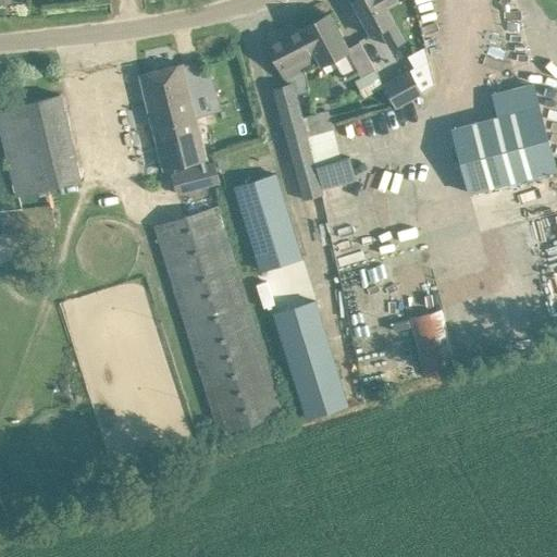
[(355,0),(353,1),(371,35),(372,34),(374,36),(382,35),(384,34),(391,46),(403,40),(394,23),(394,22),(386,8),(398,0),(355,0)]
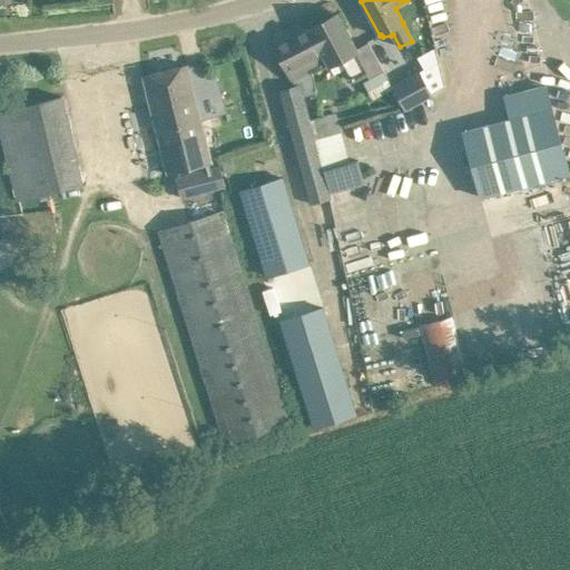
[(337,13),(312,28),(328,59),(331,64),(341,58),(353,80),(366,72),(370,78),(384,70),(370,43),(357,50),(337,13)]
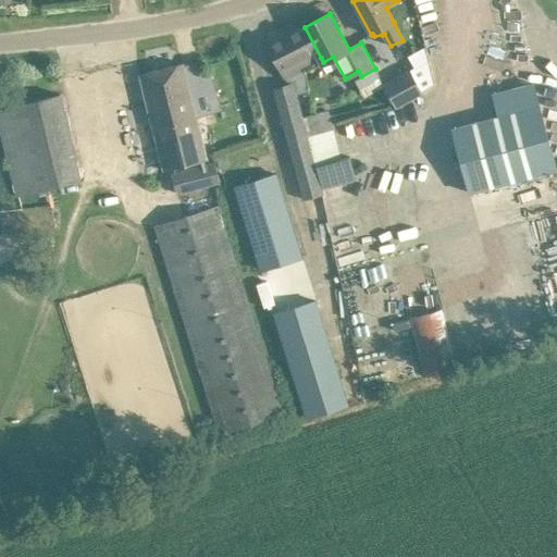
[(268,47),(287,84),(309,75),(305,67),(321,58),(305,27),(268,47)]
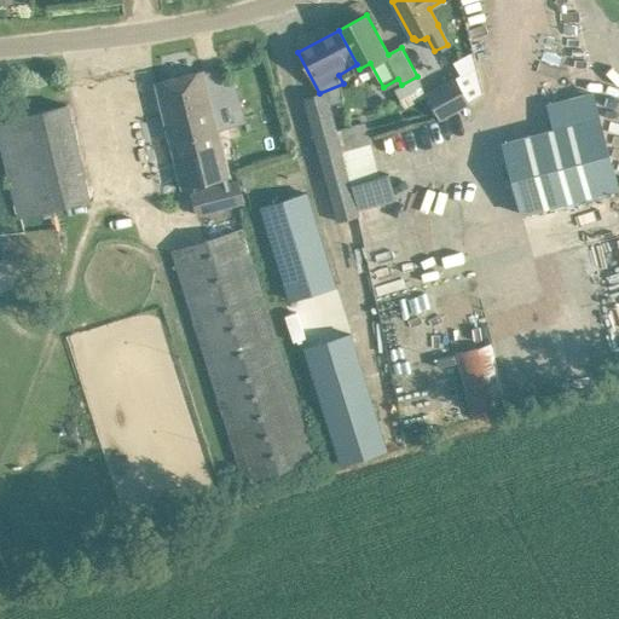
[(203,73),(202,70),(157,82),(162,105),(185,189),(229,177),(210,104),(230,99),(227,92),(221,68),(203,73)]
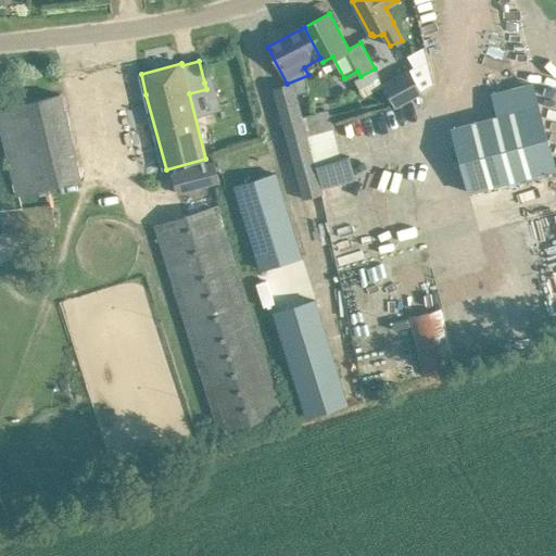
[(420,92),(408,70),(381,84),(394,106),(420,92)]
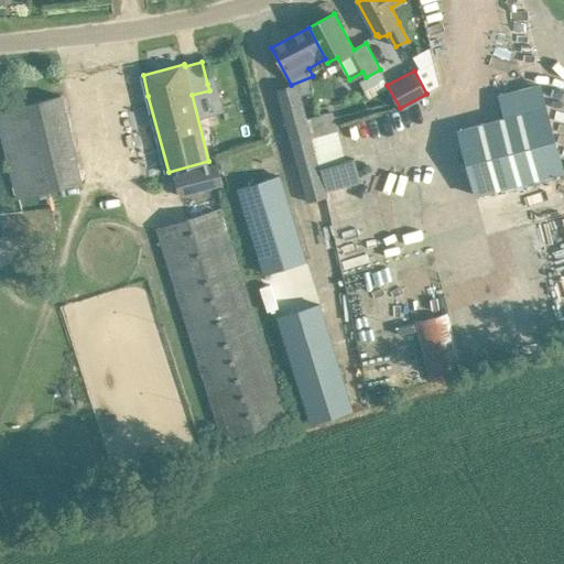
[(313,76),(291,85),(278,89),(283,110),(310,201),(329,194),(322,165),(307,118),(300,95),(315,91),(313,76)]
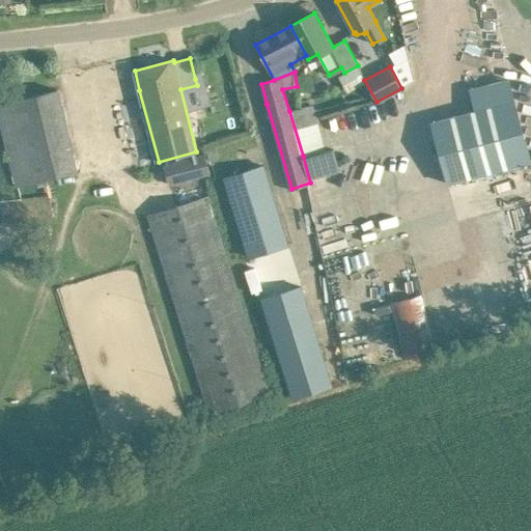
[(431,122),(437,142),(447,183),(530,161),(507,79),(470,89),(476,110),(431,122)]
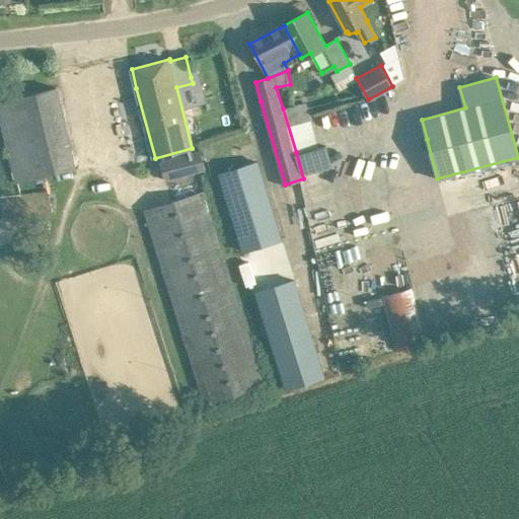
[(0,101),(0,119),(1,123),(15,181),(75,166),(62,107),(57,88),(0,101)]
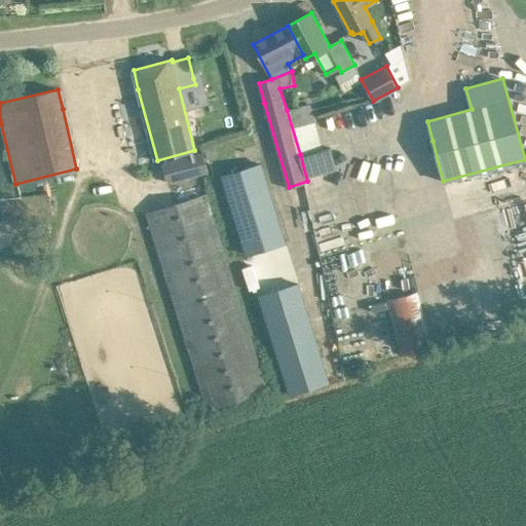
[(310,104),(287,110),(300,154),(311,151),(325,148),(323,148),(310,104)]
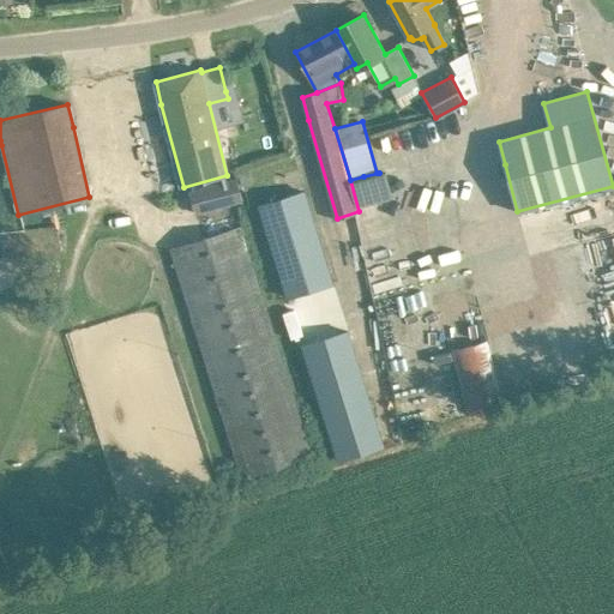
[(240,175),(242,184),(252,181),(248,172),(240,175)]
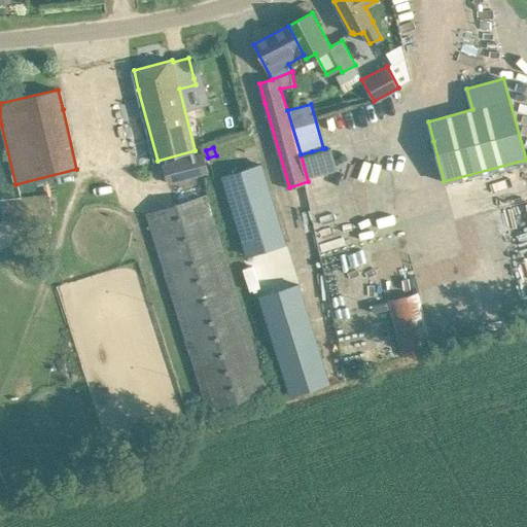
[(165,164),(169,181),(208,171),(203,154),(165,164)]
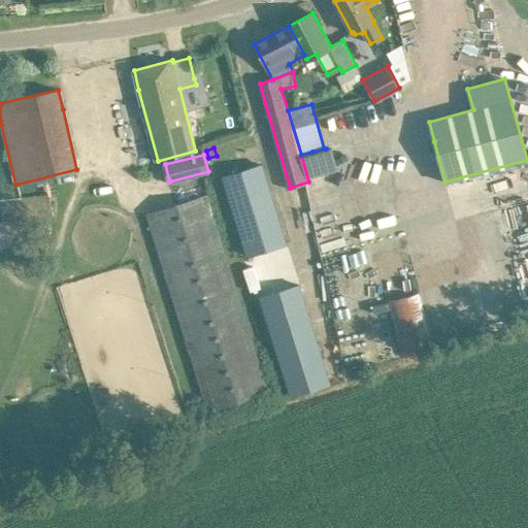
[(287,242),(263,163),(221,176),(246,256),(287,242)]
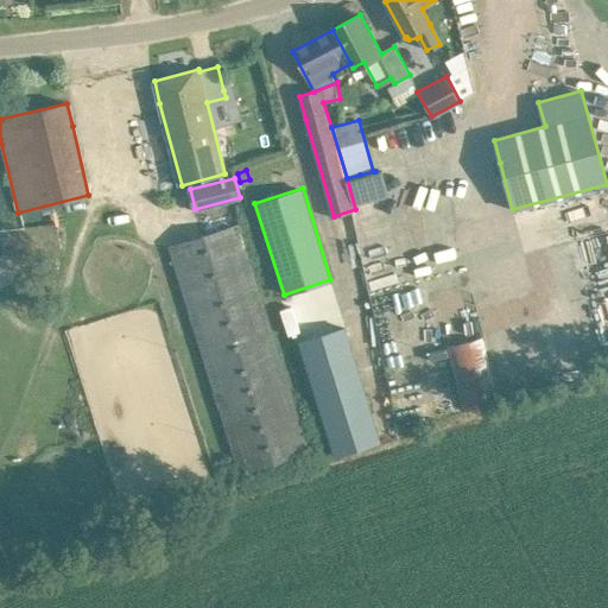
[(21,227),(20,219),(2,220),(4,229),(21,227)]
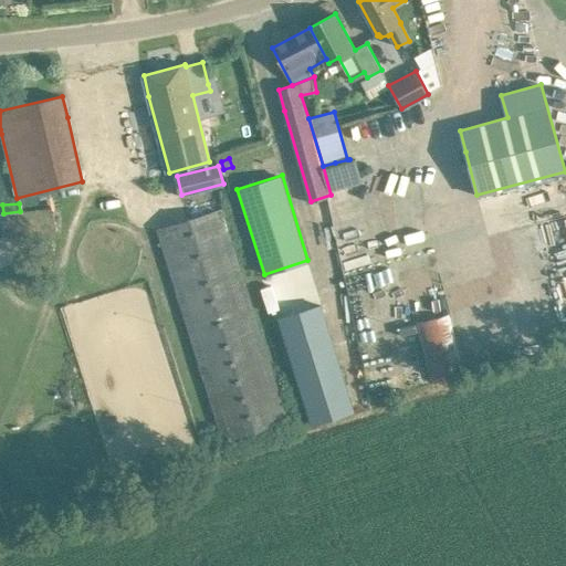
[(157,228),(222,442),(287,421),(222,208),(157,228)]
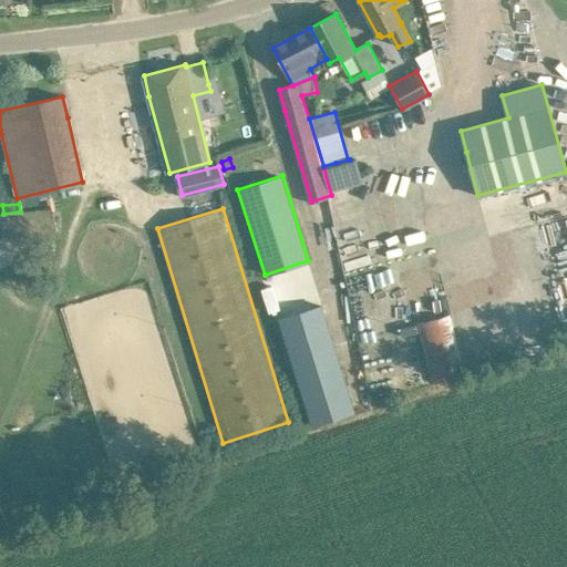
[(0,216),(3,238),(57,232),(54,210),(0,216)]
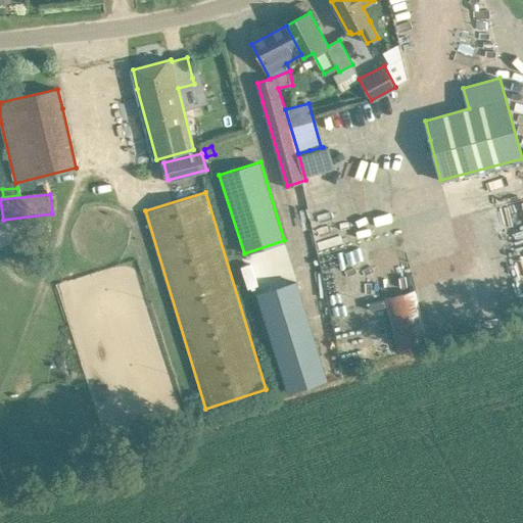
[(32,253),(47,254),(49,224),(33,224),(32,253)]
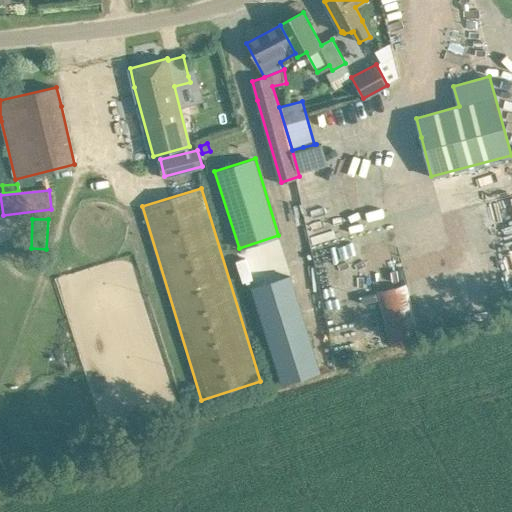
[(468,295),(480,291),(466,244),(397,264),(414,320),(471,304),(468,295)]
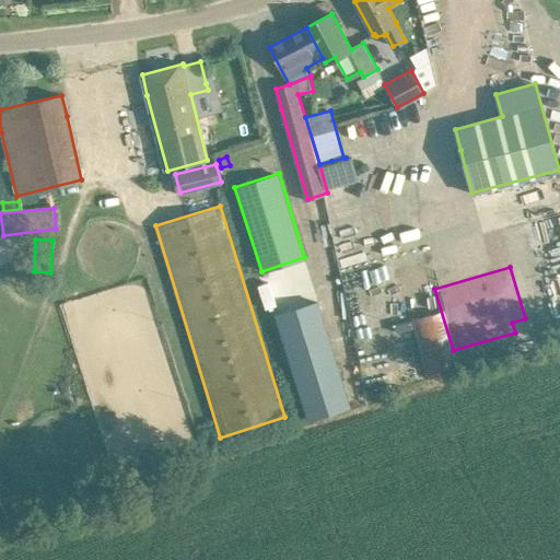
[(275,315),(307,421),(352,407),(319,301),(275,315)]
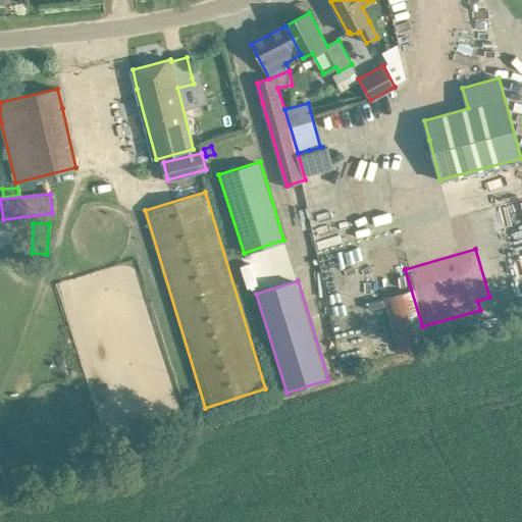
[(386,298),(401,353),(425,346),(411,291),(386,298)]
